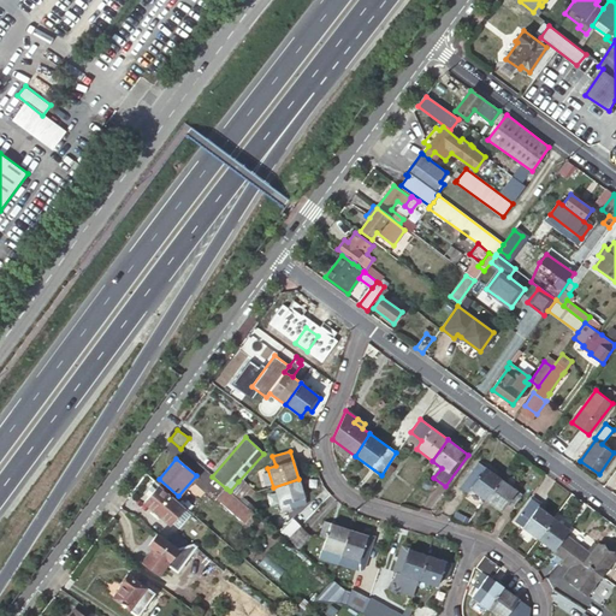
[(485,501),(501,479),(480,463),(471,475),(469,474),(458,487),(466,493),(469,489),(485,501)]
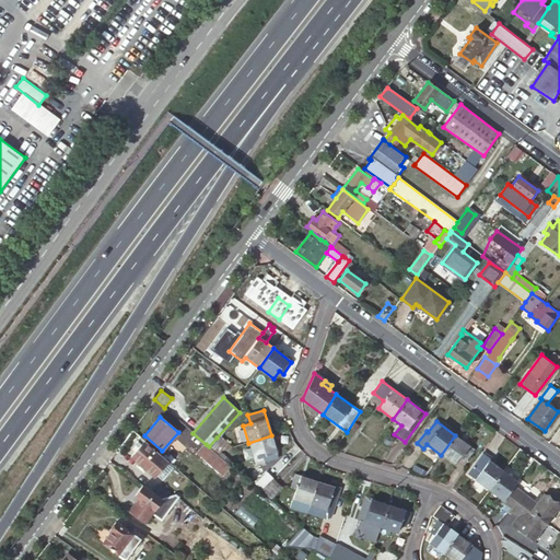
[(141,439),(159,454),(162,451),(144,435),(141,439)]
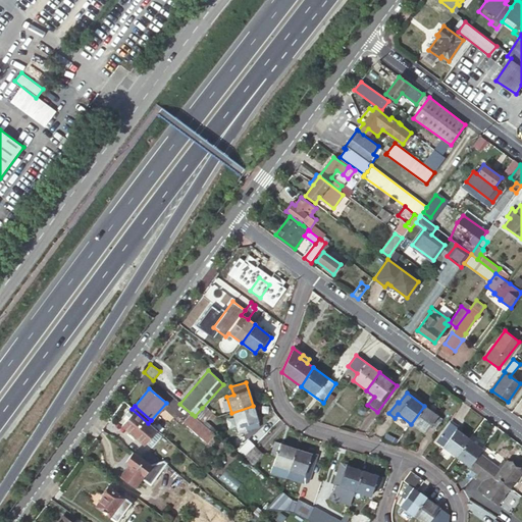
[(260,427),(253,406),(231,413),(238,433),(260,427)]
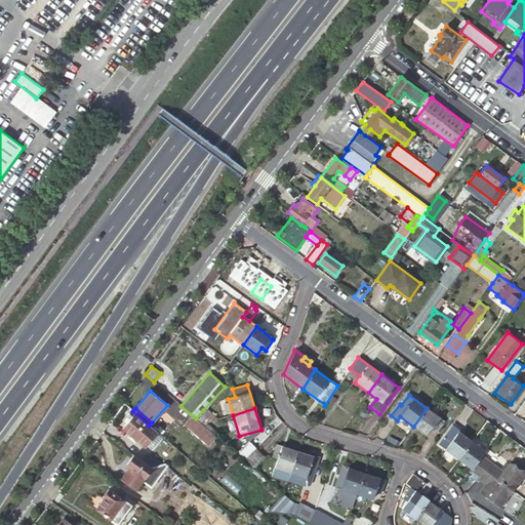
[(444,421),(427,408),(413,427),(427,436),(432,430),(436,433),(444,421)]
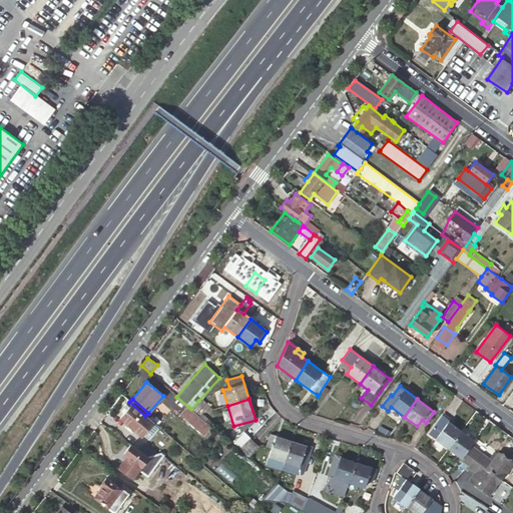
[(129,402),(128,400),(122,407),(126,410),(119,418),(140,437),(153,422),(145,416),(129,402)]
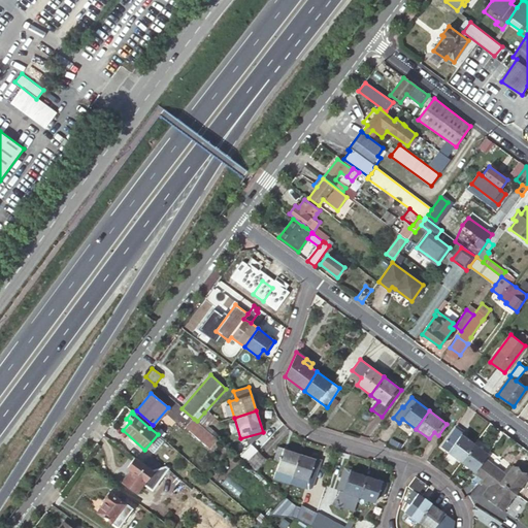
[(211,424),(204,413),(197,421),(203,427),(211,424)]
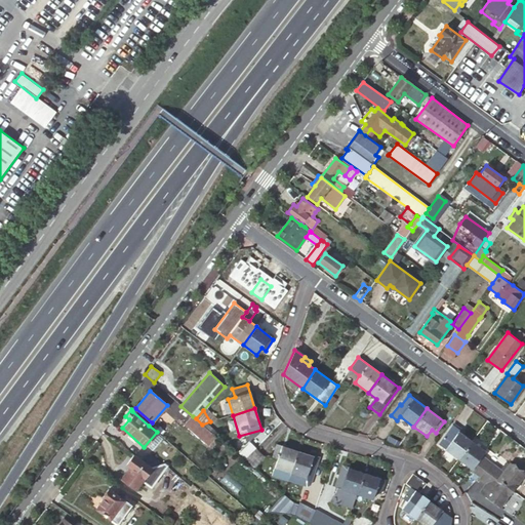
[(210,444),(216,437),(202,425),(196,418),(193,416),(186,423),(210,444)]
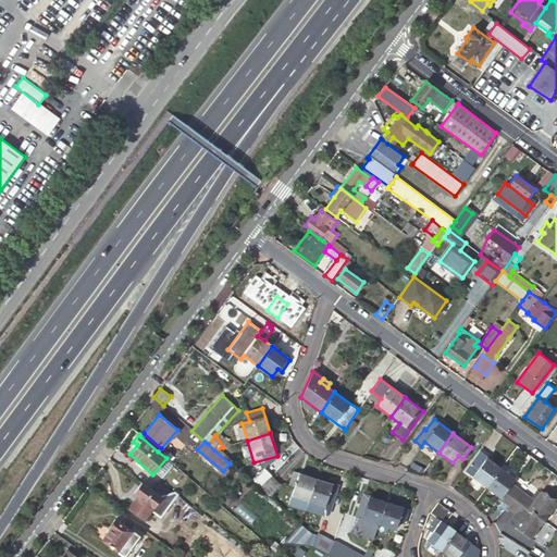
[(499,469),(500,468),(486,457),(487,456),(480,449),(463,471),(468,473),(486,487),(499,469)]
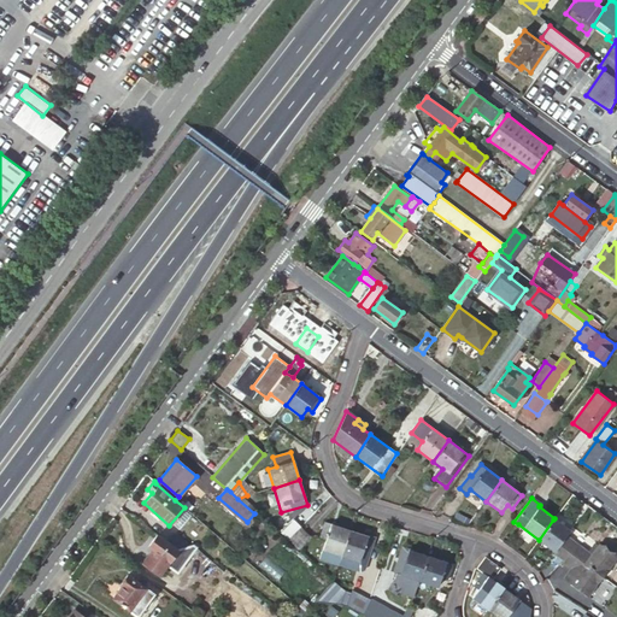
[(566,535),(570,530),(554,518),(553,519),(539,540),(553,551),(548,558),(558,565),(562,560),(564,558),(569,552),(559,544),(566,535)]
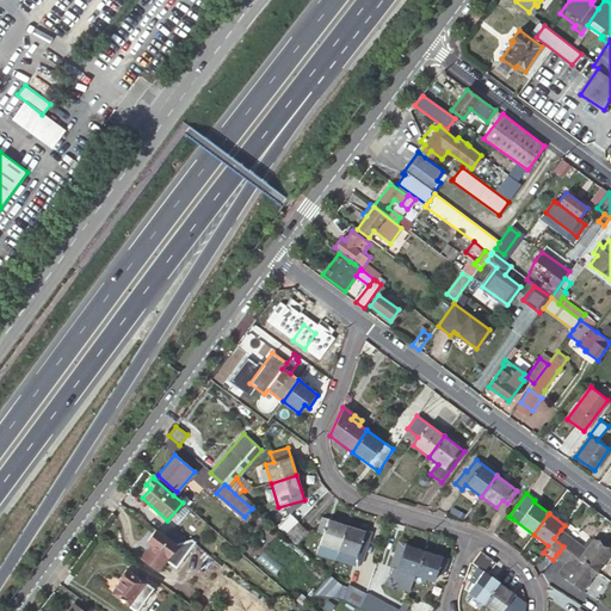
[(285,535),(297,522),(290,514),(278,526),(285,535)]
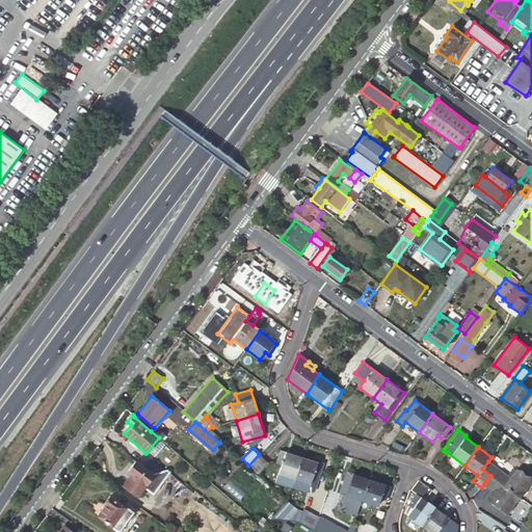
[(294,479),(301,457),(280,450),(275,463),(281,464),(277,474),(294,479)]
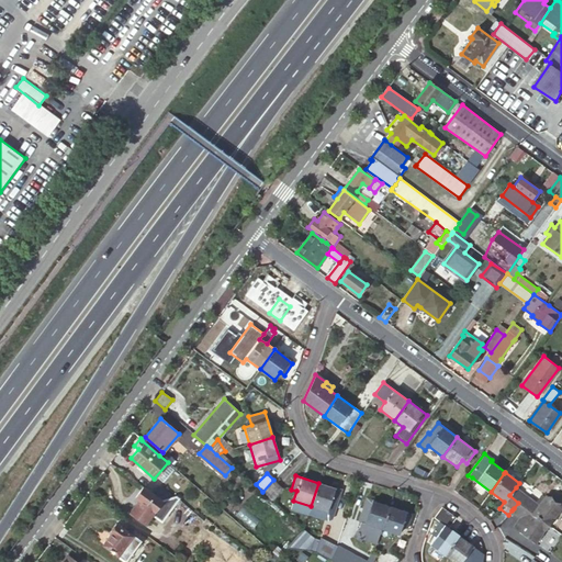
[(283,489),(273,480),(262,492),(272,501),(283,489)]
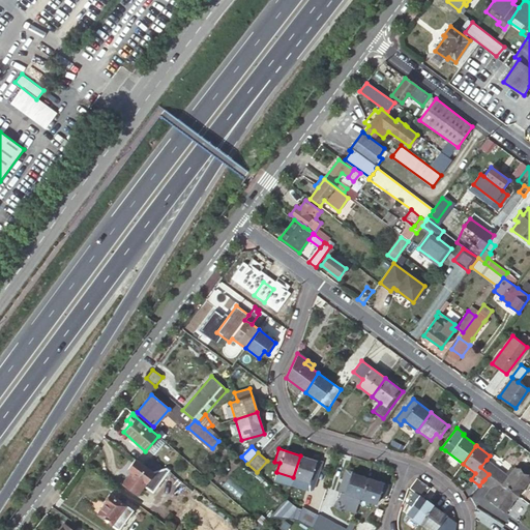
[(321,463),(300,455),(293,477),(289,490),(307,495),(311,494),(313,489),(307,487),(310,482),(314,483),(316,479),(321,463)]
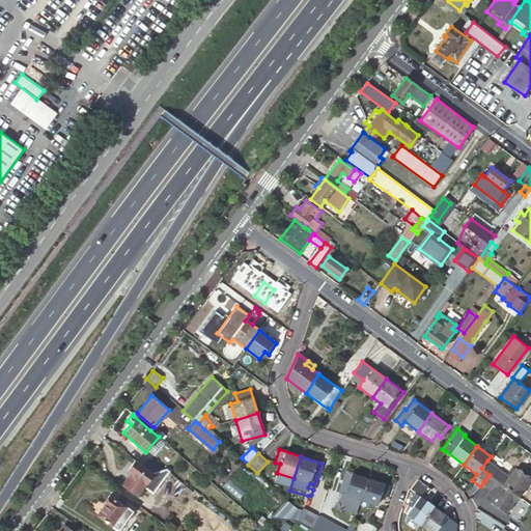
[(149,458),(141,465),(152,473),(164,470),(149,458)]
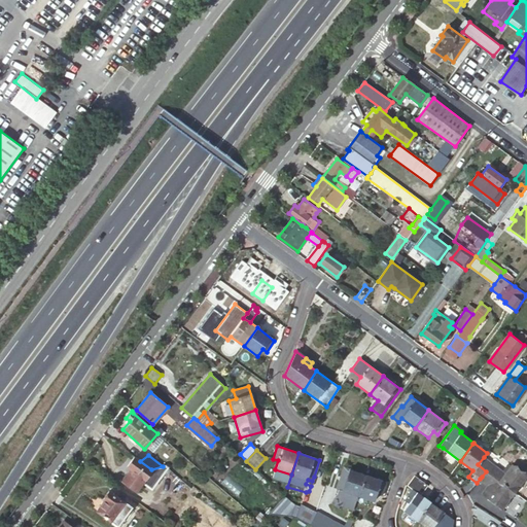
[(140,461),(134,456),(126,466),(130,468),(121,481),(135,491),(142,483),(151,489),(169,466),(167,464),(163,466),(151,469),(140,461)]
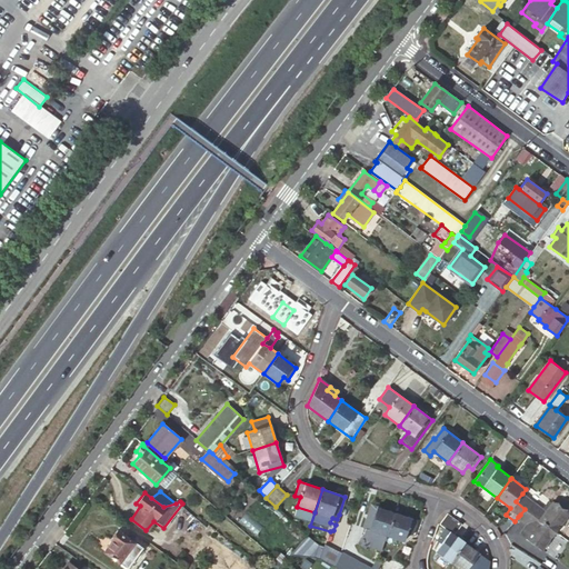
[(531,500),(522,493),(516,501),(525,509),(531,515),(536,509),(528,503),(531,500)]
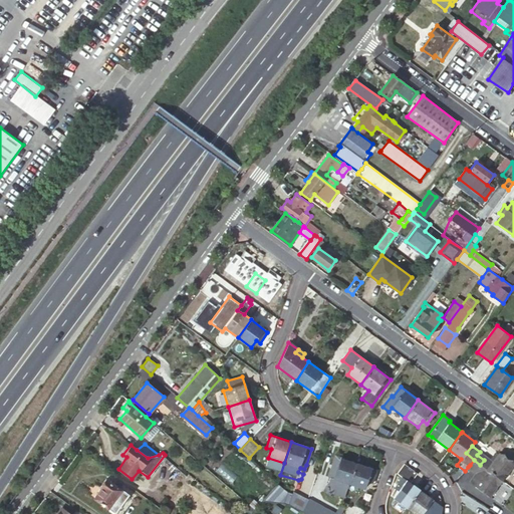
[(486,470),(501,480),(506,473),(507,473),(513,465),(498,453),(486,470)]
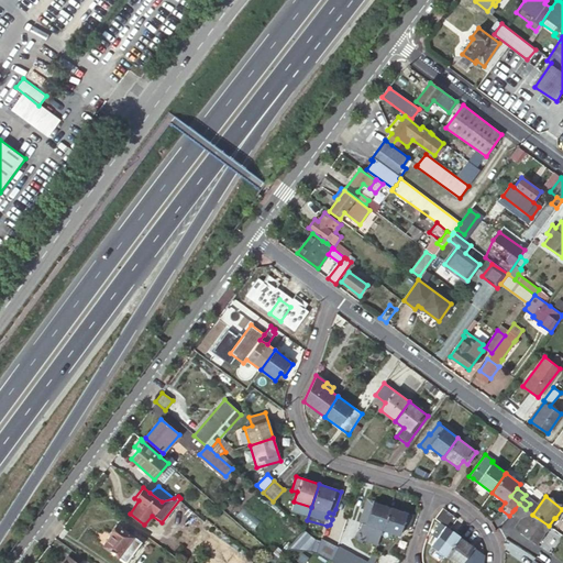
[(382,530),(390,507),(367,500),(363,514),(368,516),(365,525),(382,530)]
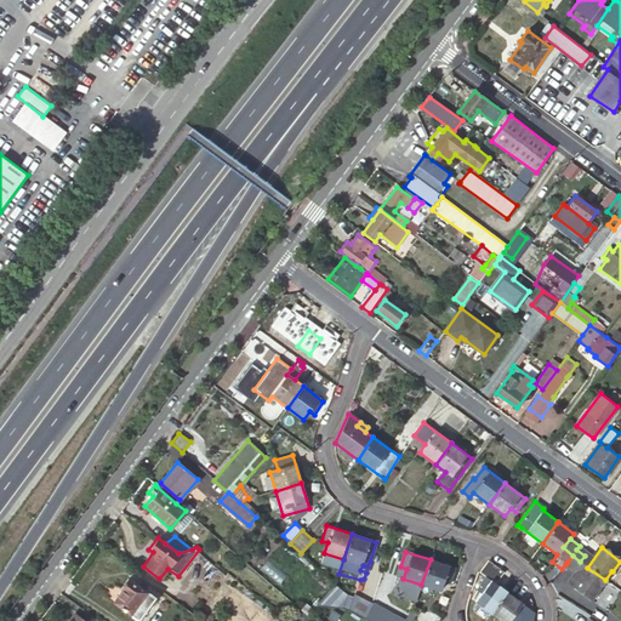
[(574,587),(592,600),(599,591),(598,590),(605,580),(587,568),(580,562),(573,556),(568,562),(565,564),(579,574),(571,584),(574,586),(574,587)]
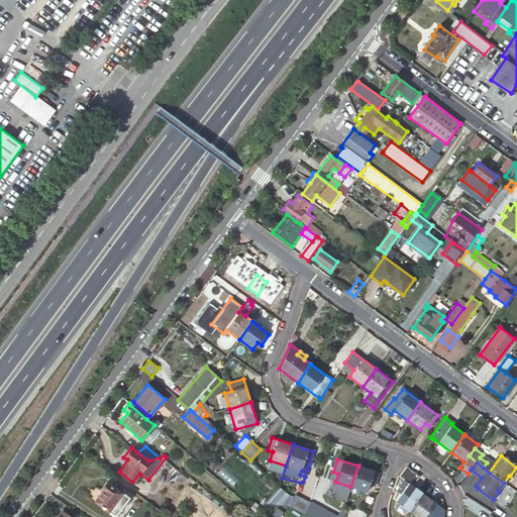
[(379,473),(358,466),(350,487),(368,492),(370,484),(375,486),(379,473)]
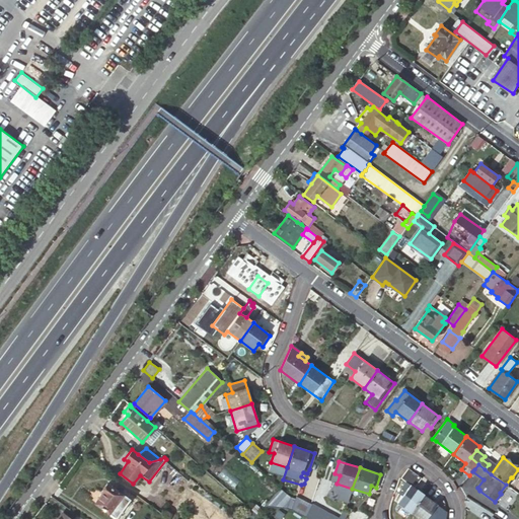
[(410,513),(424,495),(414,488),(421,478),(408,468),(400,478),(405,482),(397,493),(401,496),(397,503),(410,513)]
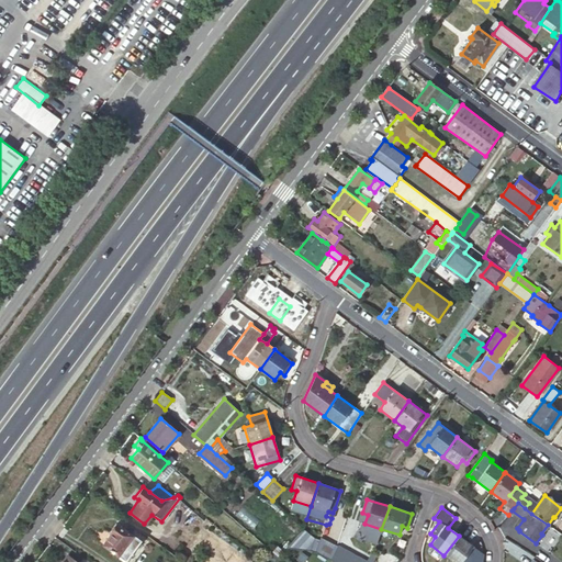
[(553,517),(548,525),(552,529),(559,520),(554,517),(553,517)]
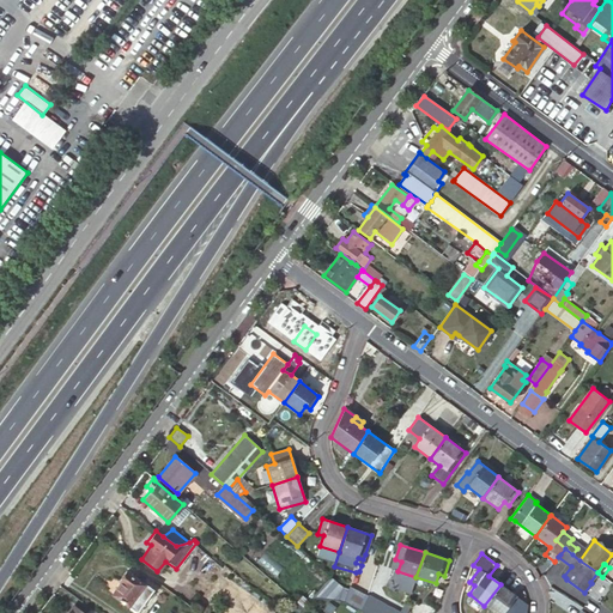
[(111,595),(137,612),(152,590),(126,571),(119,581),(121,582),(111,595)]
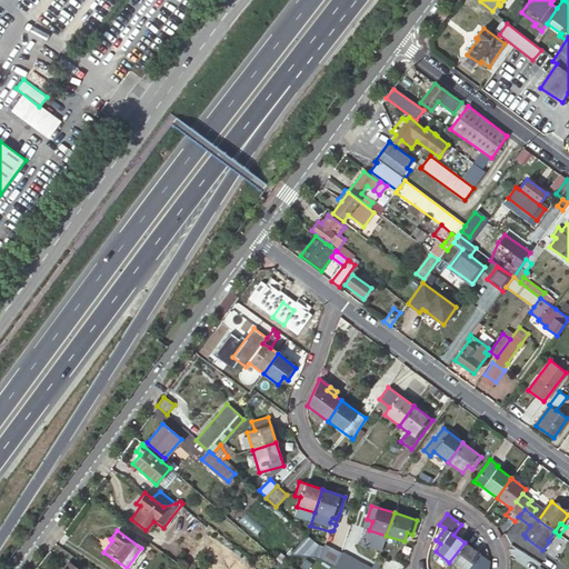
[(559,536),(555,531),(548,540),(549,541),(553,543),(559,536)]
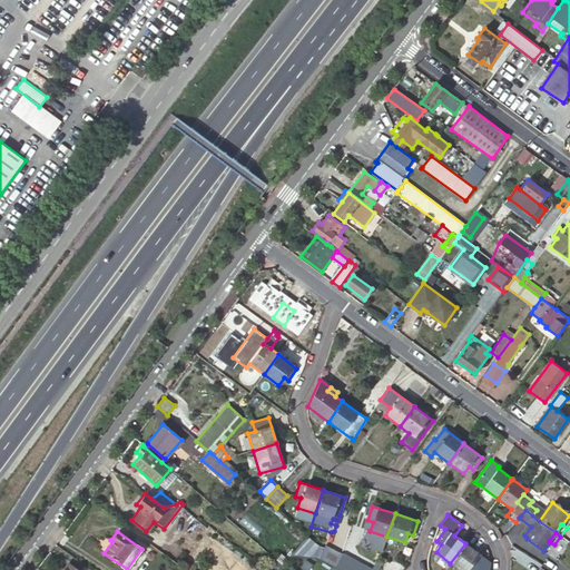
[(322,562),(335,569),(341,553),(324,546),(323,547),(320,547),(307,538),(304,542),(292,556),(313,558),(322,562)]
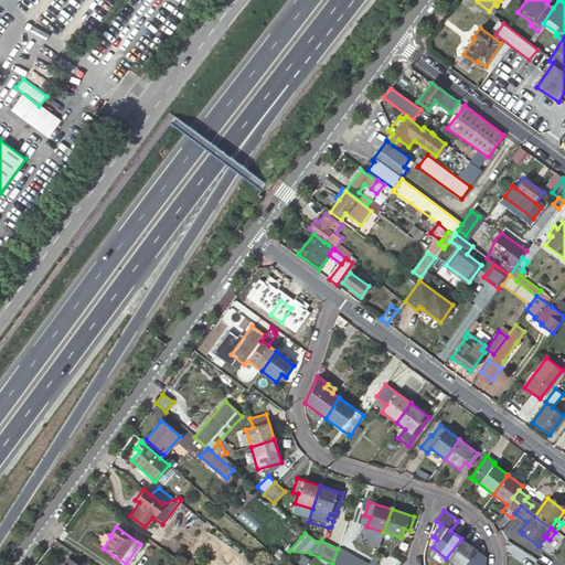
[(480,553),(461,539),(446,558),(456,564),(464,564),(467,562),(471,564),(480,553)]
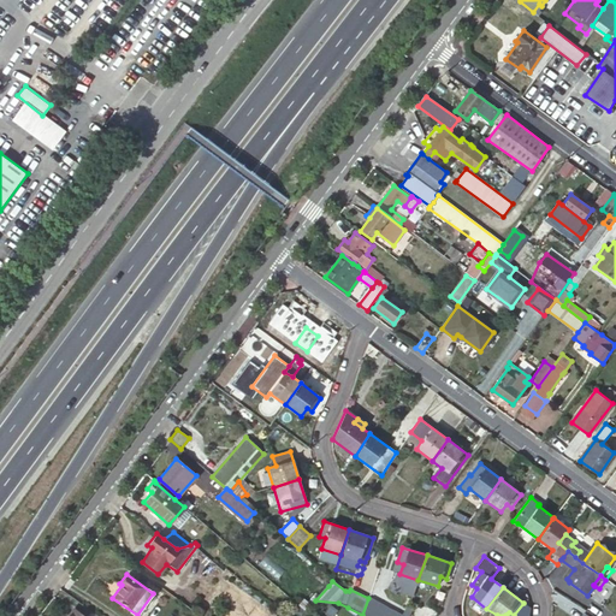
[(315,600),(307,593),(297,604),(298,605),(303,610),(306,611),(315,600)]
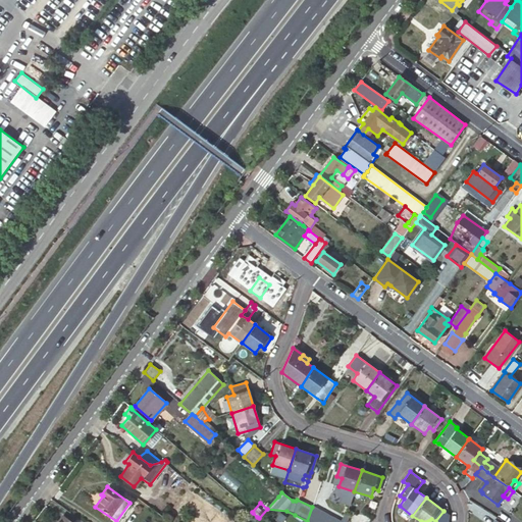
[(307,521),(309,521),(340,521),(312,507),(307,521)]
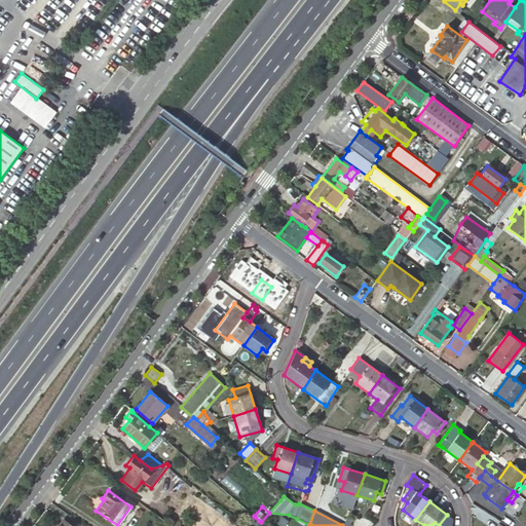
[(254,525),(259,521),(255,517),(250,523),(252,525),(251,525),(254,525)]
